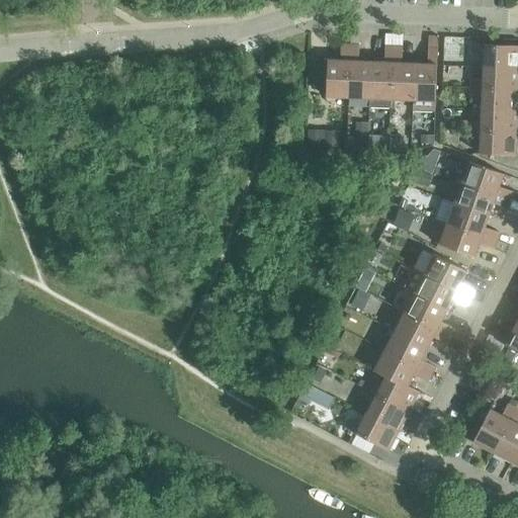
[(325,97),(348,98),(350,45),(341,45),(340,61),(327,60),(327,63),(315,63),(314,89),(326,89),(325,97)]
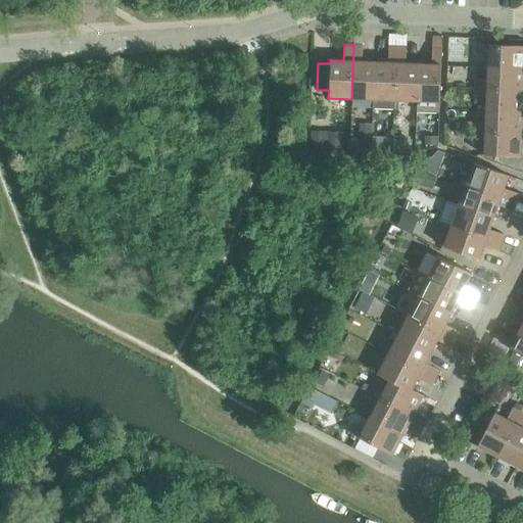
[(351,99),(373,99),(374,62),(362,62),(362,46),(353,45),(351,99)]
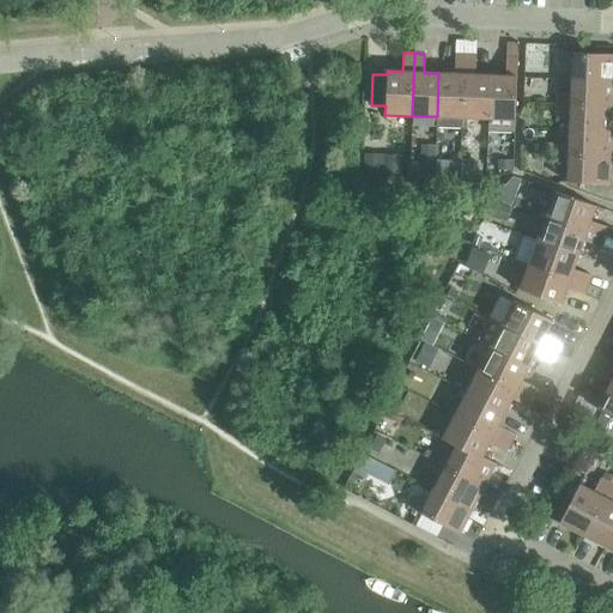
[(572,65),(571,79),(612,80),(612,54),(558,53),(558,64),(572,65)]
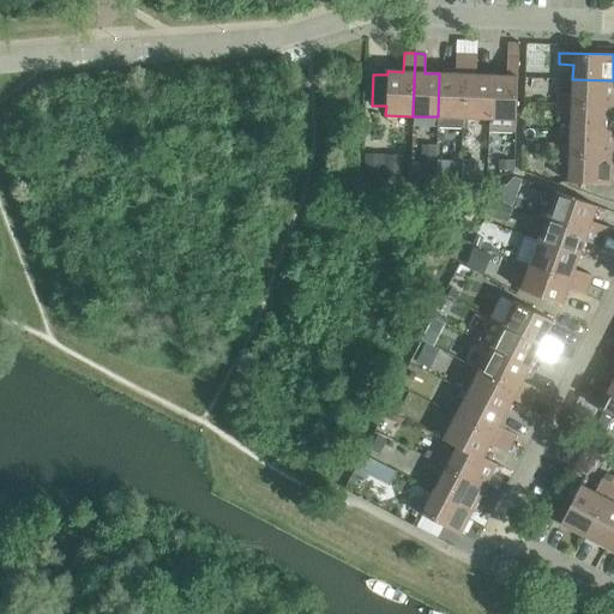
[(439,73),(438,116),(438,126),(463,127),(463,118),(465,55),(456,55),(455,74),(439,73)]
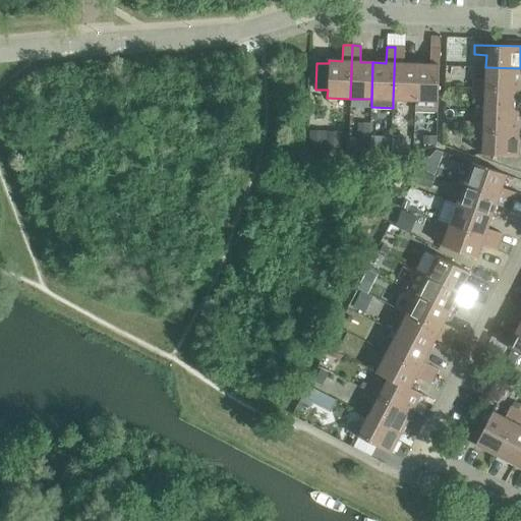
[(404,48),(395,47),(393,100),(414,101),(416,64),(403,63),(404,48)]
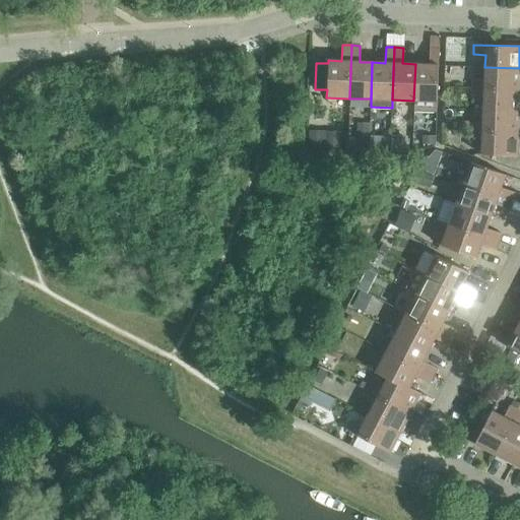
[(429,65),(415,64),(413,101),(437,102),(439,49),(429,49),(429,65)]
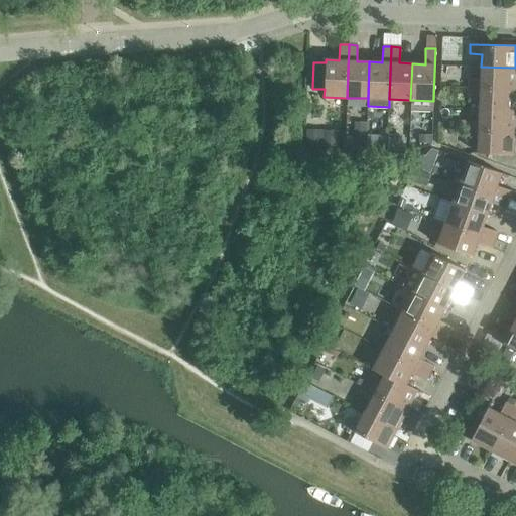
[(469,79),(468,88),(515,90),(515,68),(481,67),(481,80),(469,79)]
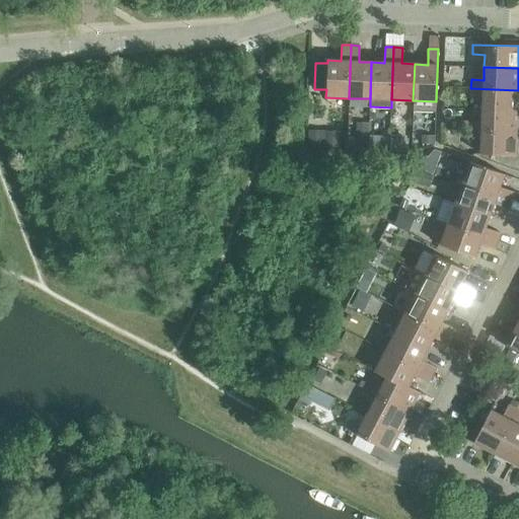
[(483,98),(482,110),(518,113),(518,100),(518,90),(470,88),(470,97),(483,98)]
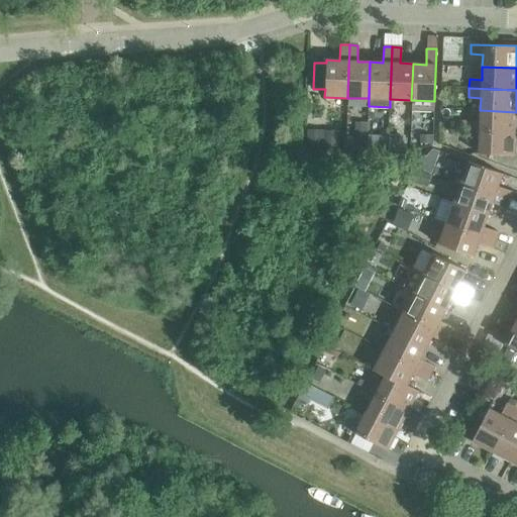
[(468,122),(467,131),(516,133),(516,112),(480,110),(480,122),(468,122)]
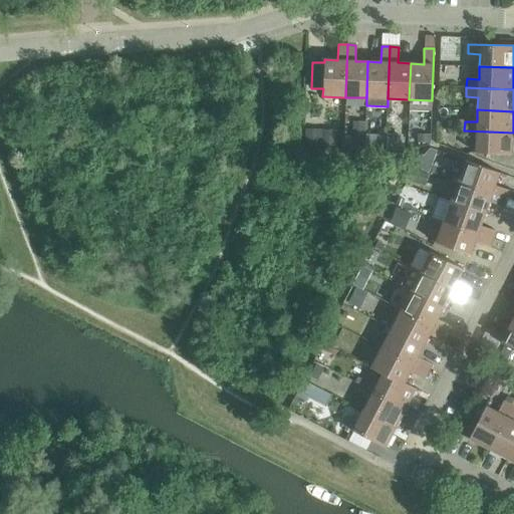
[(304,129),(303,146),(321,147),(321,130),(304,129)]
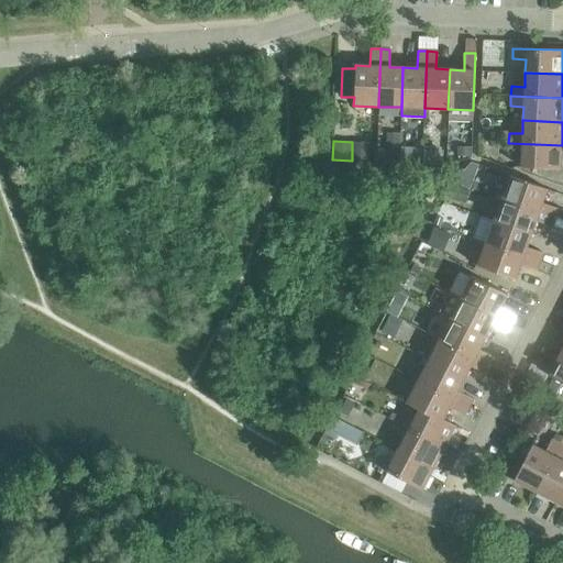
[(352,142),(352,161),(370,161),(371,143),(352,142)]
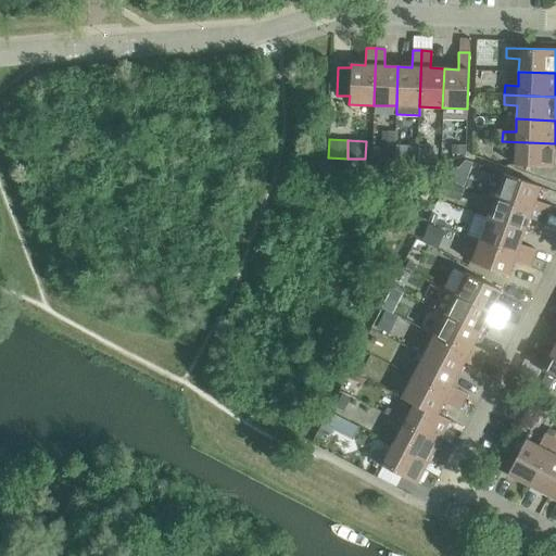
[(555,143),(502,141),(502,151),(515,151),(514,165),(554,167),(555,143)]
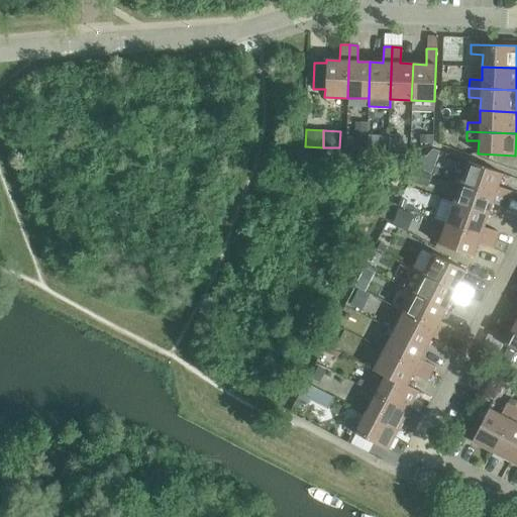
[(353,132),(353,148),(367,148),(367,135),(368,132),(353,132)]
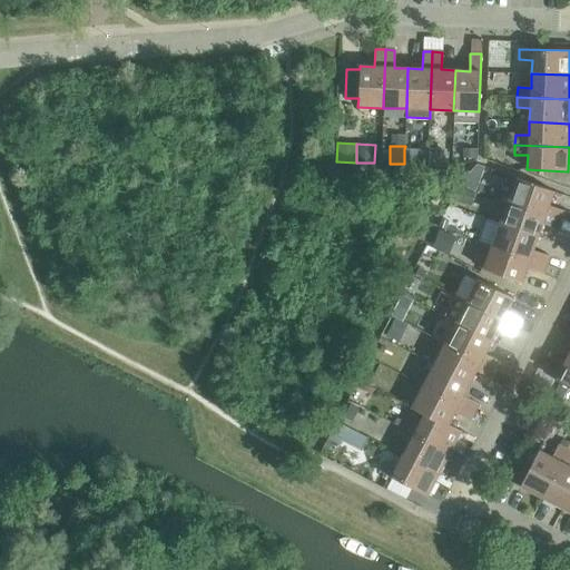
[(404,149),(404,164),(428,164),(428,150),(404,149)]
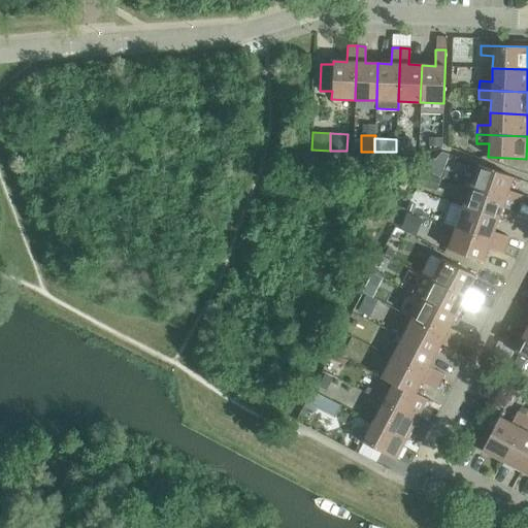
[(477,165),(469,187),(520,204),(523,196),(507,191),(513,177),(477,165)]
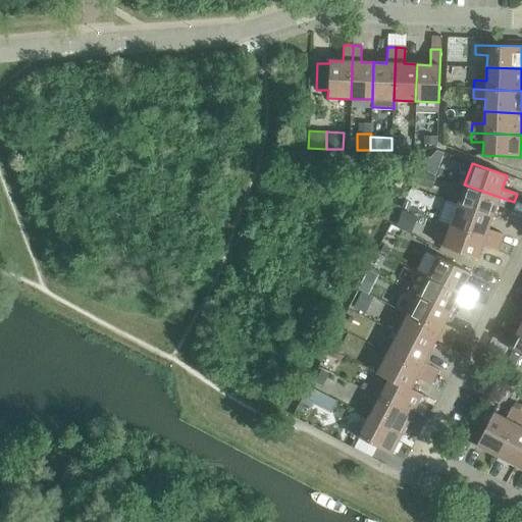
[(420,173),(415,186),(429,191),(433,177),(420,173)]
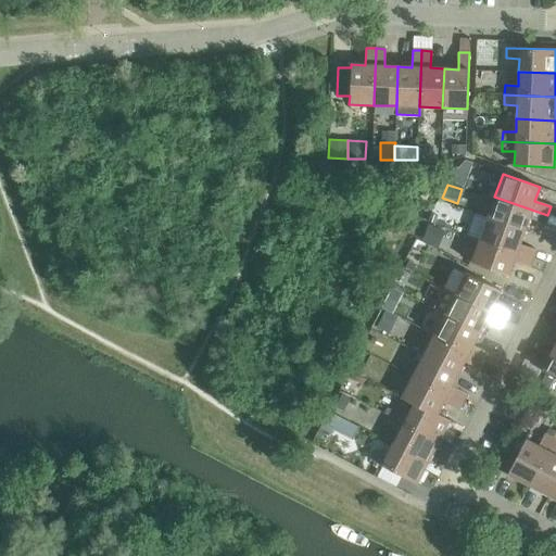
[(494,197),(487,218),(523,231),(528,218),(545,224),(547,215),(494,197)]
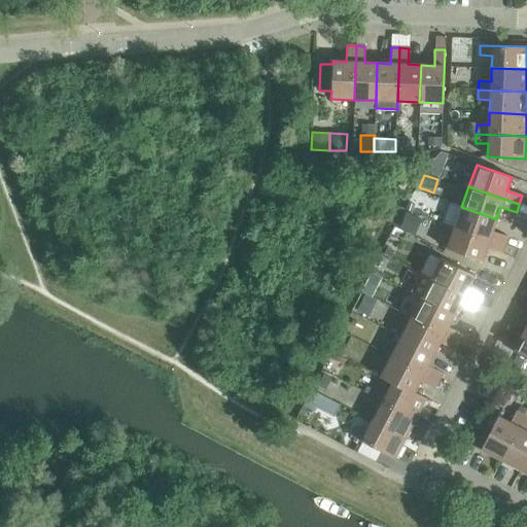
[(526,206),(519,204),(517,212),(526,216),(526,206)]
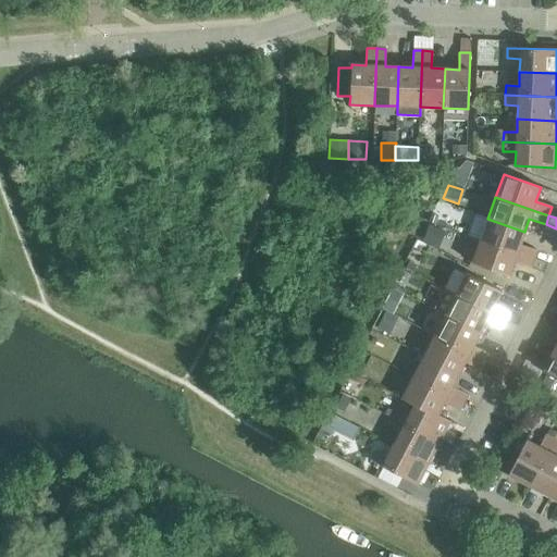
[(487,219),(480,240),(533,259),(536,250),(520,245),(524,232),(487,219)]
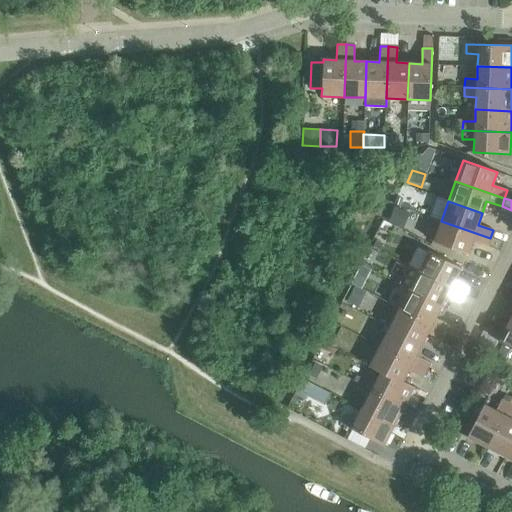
[(392,206),(386,220),(402,228),(409,213),(392,206)]
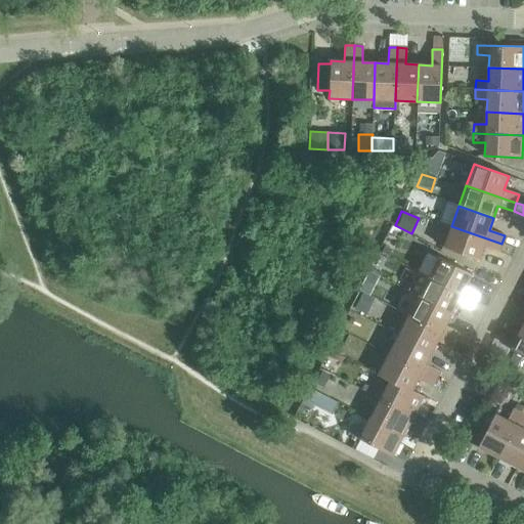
[(501,244),(451,226),(444,248),(479,260),(483,247),(498,252),(501,244)]
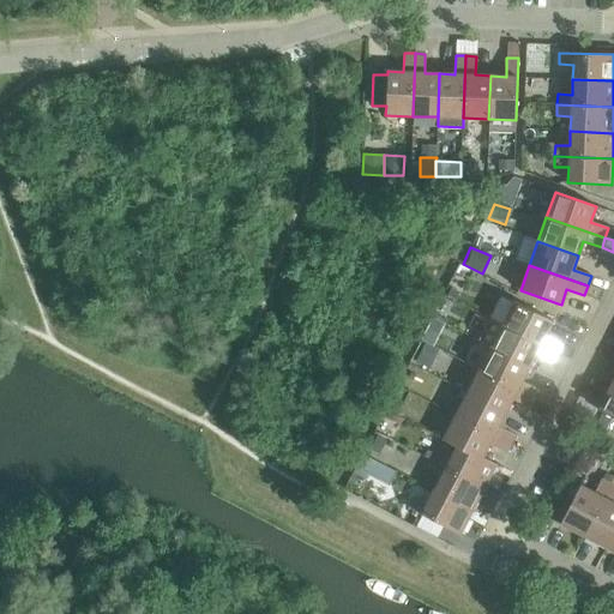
[(449,287),(444,295),(453,300),(453,298),(450,288),(449,287)]
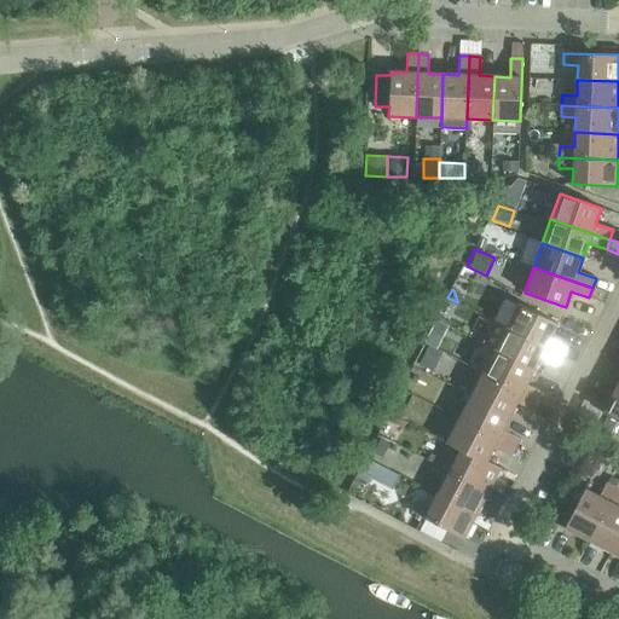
[(519,304),(505,328),(562,357),(567,347),(550,339),(557,324),(519,304)]
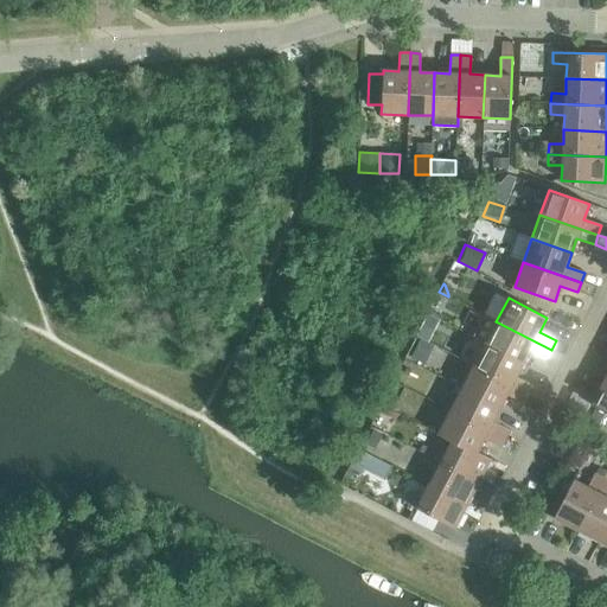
[(472,337),(485,344),(523,364),(530,350),(547,358),(551,350),(496,321),(484,314),(472,337)]
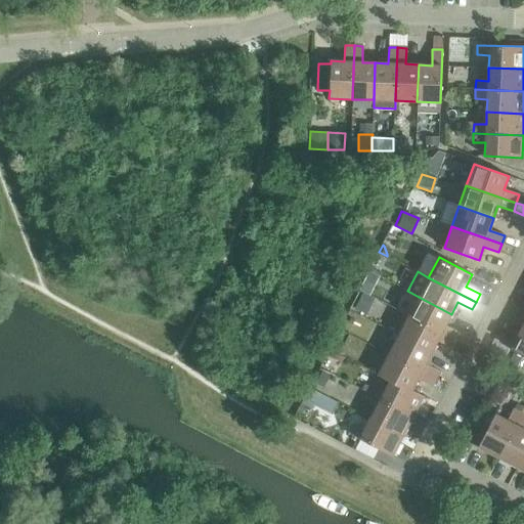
[(364,280),(358,291),(363,293),(369,296),(375,287),(364,280)]
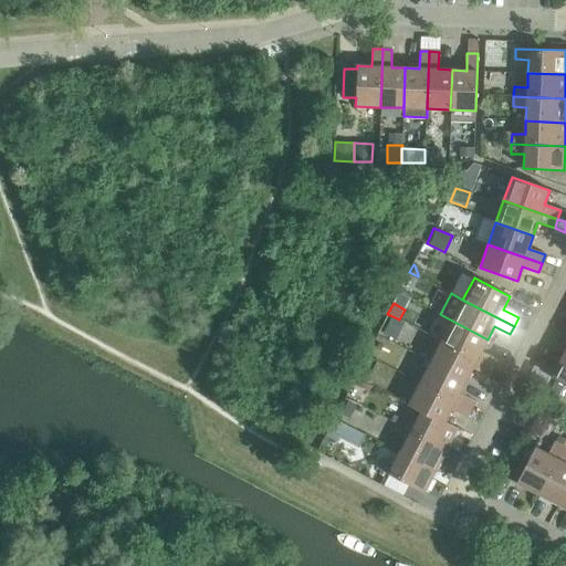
[(392,316),(389,322),(401,328),(405,323),(399,320),(392,316)]
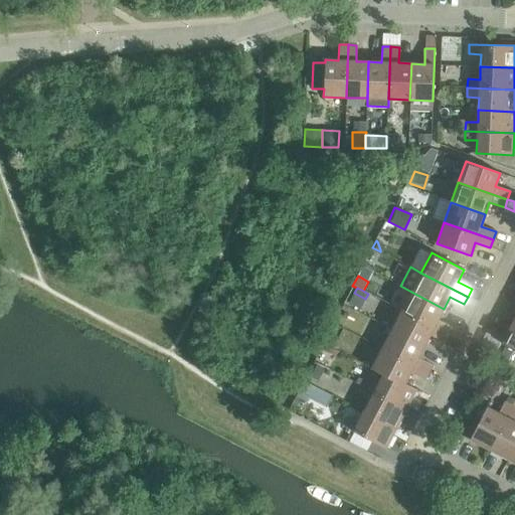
[(411,292),(401,311),(448,335),(452,327),(438,320),(444,309),(411,292)]
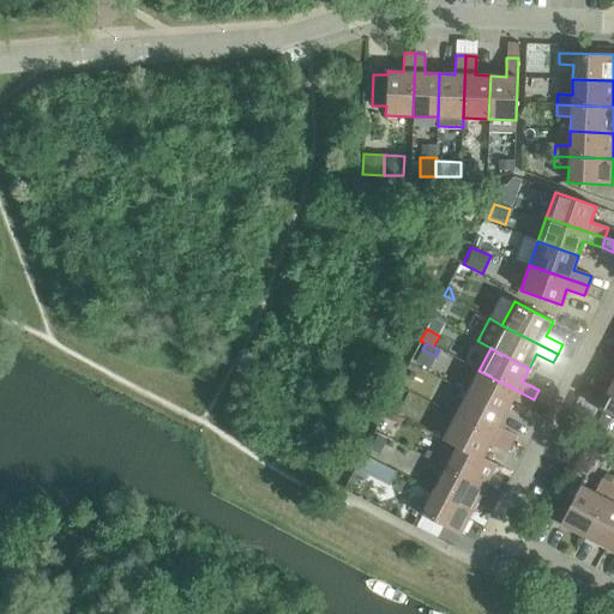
[(553,362),(565,369),(570,360),(558,354),(553,362)]
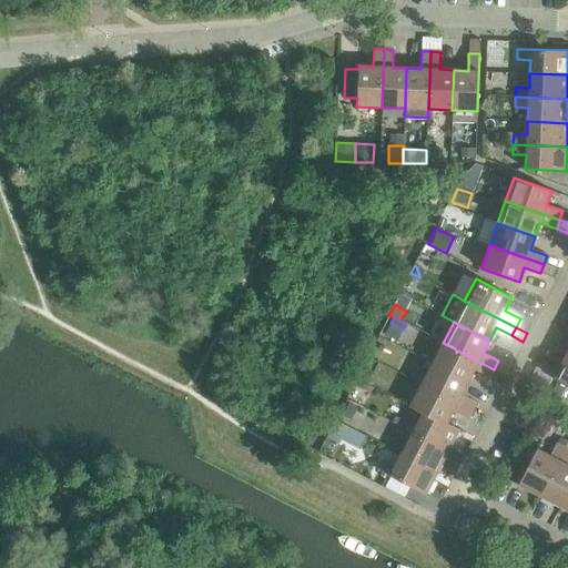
[(443,343),(432,364),(467,382),(474,369),(489,377),(494,369),(443,343)]
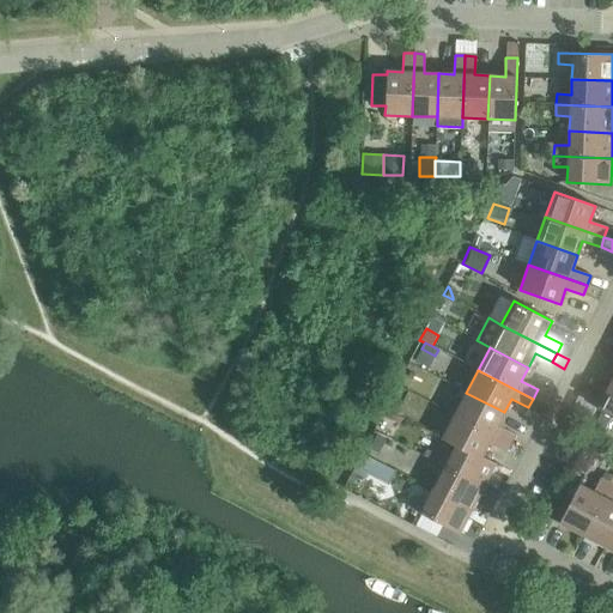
[(612,387),(608,386),(596,408),(612,417),(612,387)]
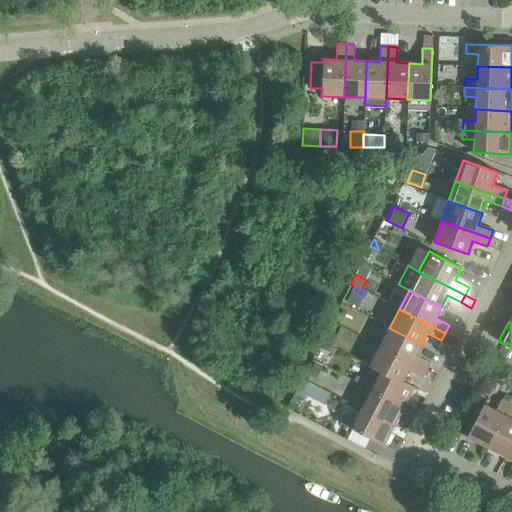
[(389,328),(379,347),(426,371),(429,363),(415,356),(421,344),(389,328)]
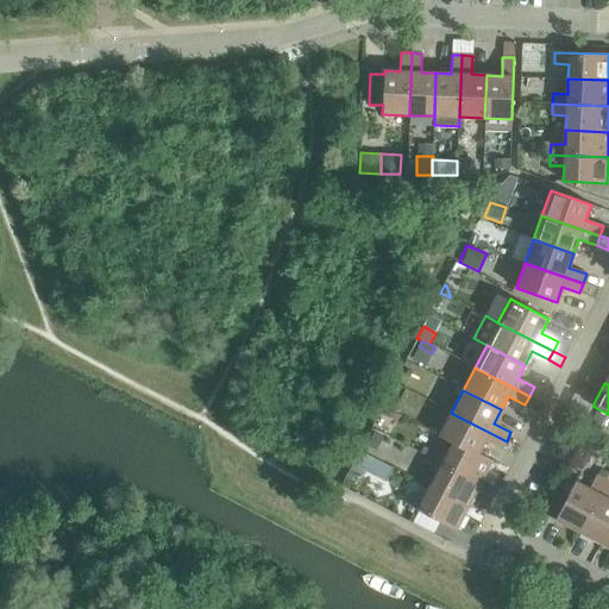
[(382,406),(380,410),(391,418),(394,413),(382,406)]
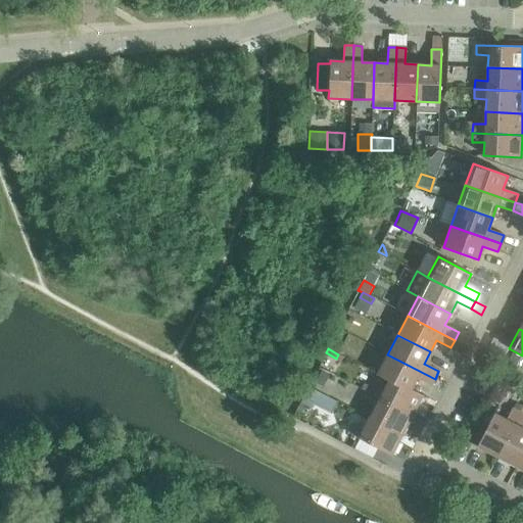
[(512,352),(509,359),(517,364),(521,357),(512,352)]
